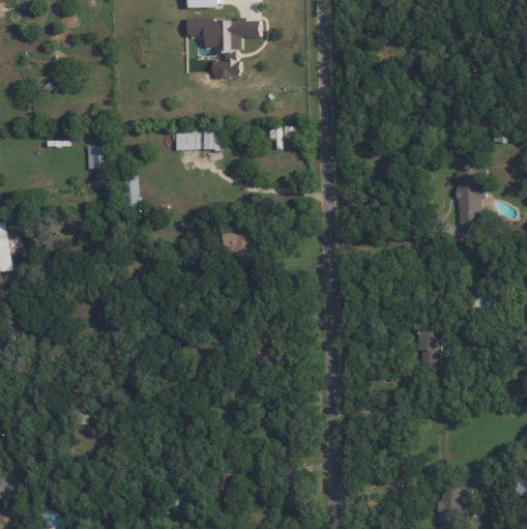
[(217,0),(186,0),(187,8),(217,7),(217,0)]
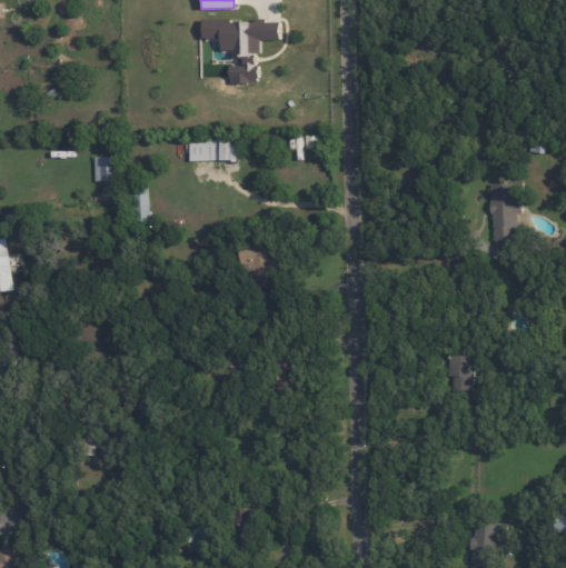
[(256,83),(255,52),(258,52),(258,40),(278,39),(278,19),(200,21),(200,38),(219,38),(219,50),(231,50),(231,57),(240,57),(241,65),(227,66),(227,85),(256,83)]
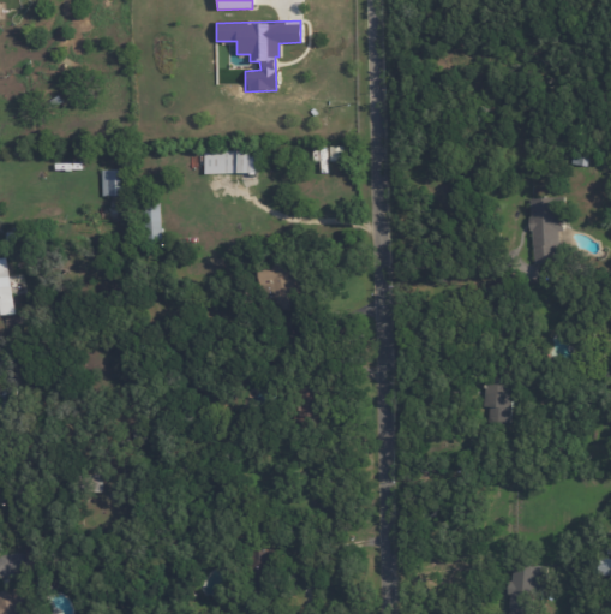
[(59,106),(51,111),(47,105),(54,100),(59,106)]
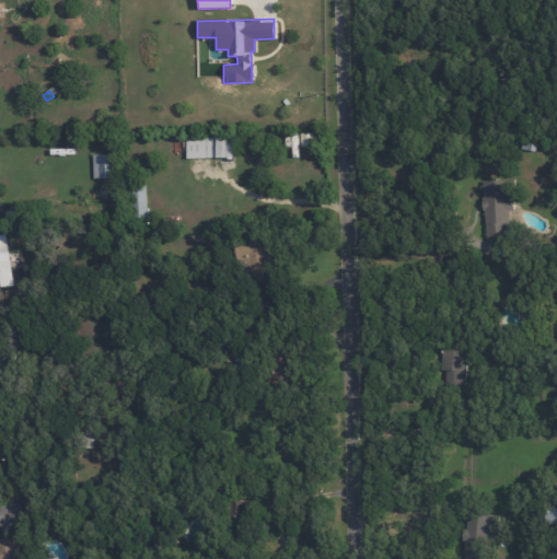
[(299,135),(312,135),(312,148),(299,148),(299,135)]
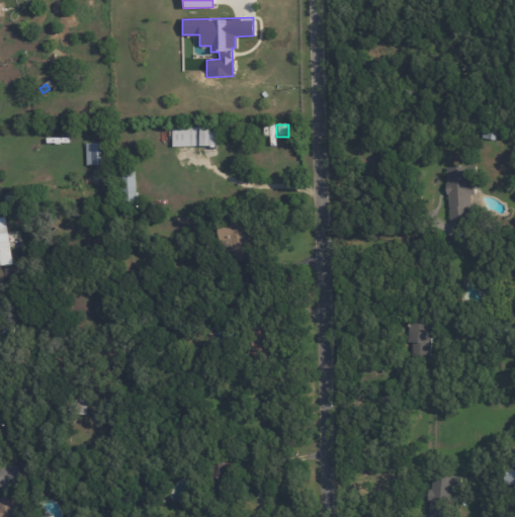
[(169,127),(170,147),(213,145),(212,126),(169,127)]
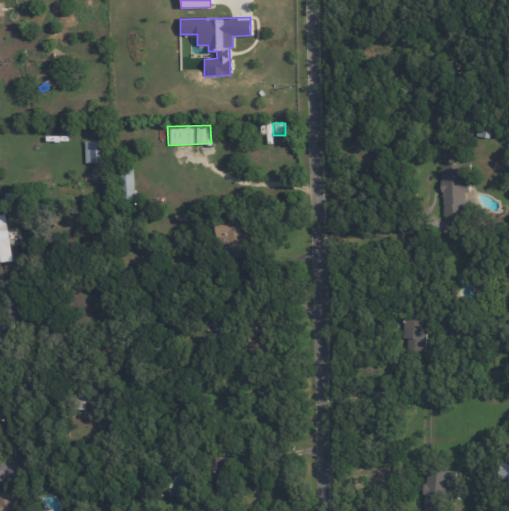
[(488,138),(474,136),(475,129),(489,131),(488,138)]
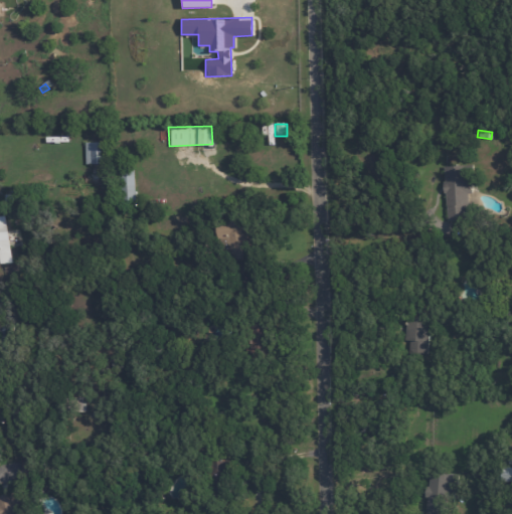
[(104,166),(82,167),(82,145),(104,145),(104,166)]
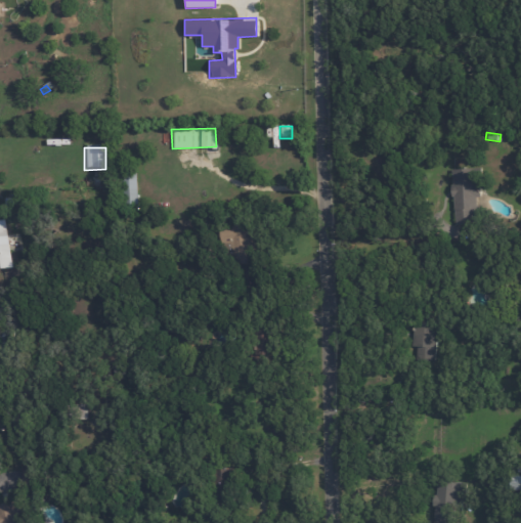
[(480,185),(481,197),(476,197),(476,209),(473,209),(474,224),(454,225),(452,197),(450,197),(450,185),(452,185),(451,169),(481,168),(482,180),(475,181),(476,184),(480,184),(480,185)]
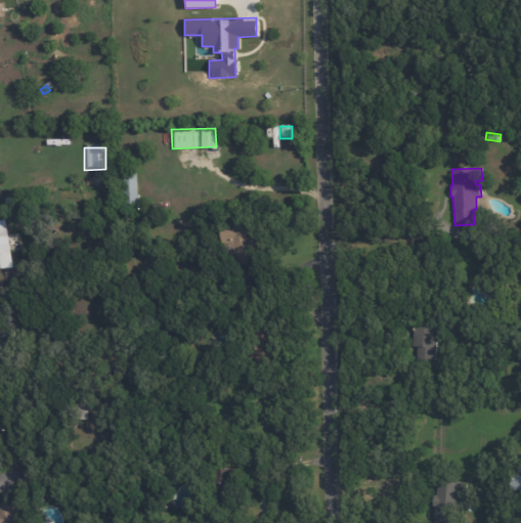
[(133,170),(134,210),(117,210),(117,170),(133,170)]
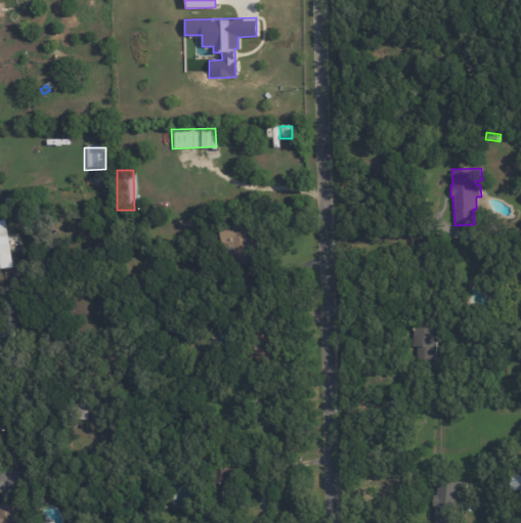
[(245,268),(247,287),(231,289),(225,244),(219,245),(218,235),(224,235),(223,226),(249,223),(250,230),(252,230),(255,250),(253,251),(254,263),(244,264),(245,268)]
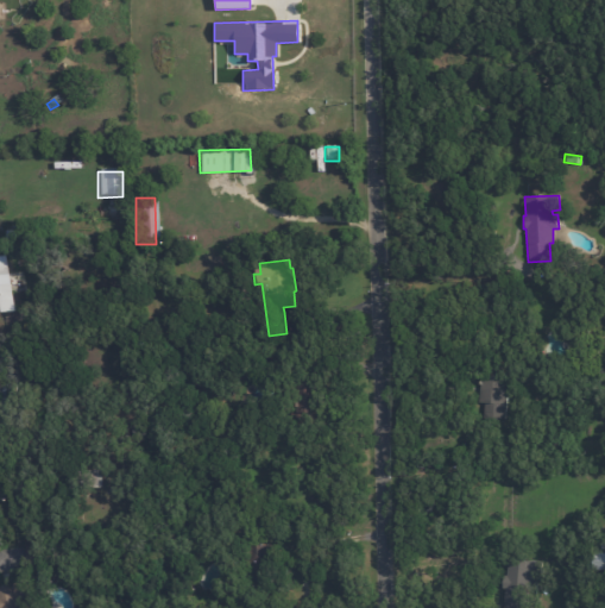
[(486,375),(514,376),(512,395),(504,394),(503,421),(479,420),(480,402),(474,402),(474,375),(486,375)]
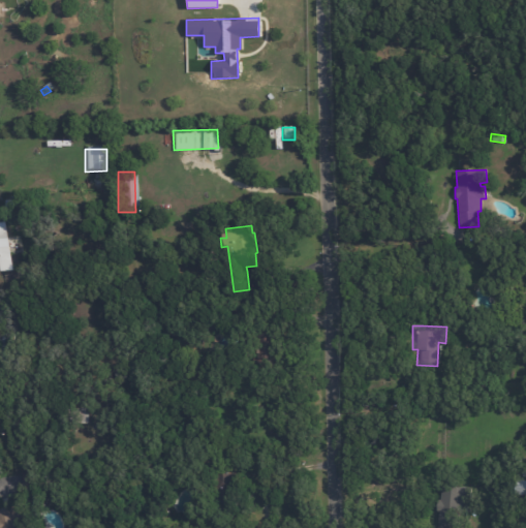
[(82,410),(83,426),(75,426),(74,410),(82,410)]
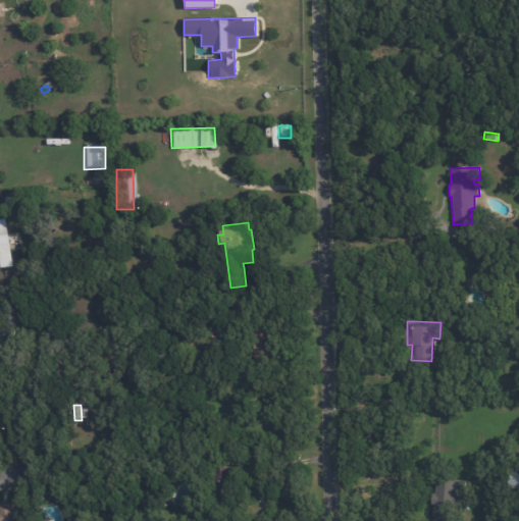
[(144,417),(147,433),(133,435),(131,419),(144,417)]
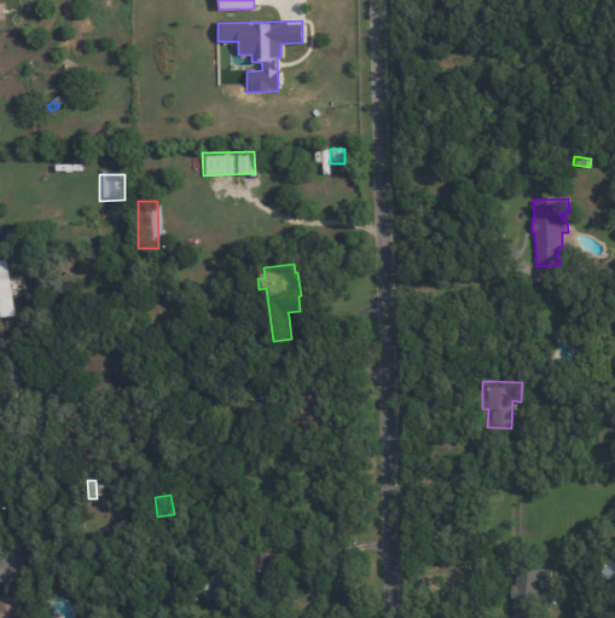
[(508,617),(511,599),(509,599),(510,585),(512,585),(515,567),(550,571),(549,585),(538,584),(537,593),(543,594),(541,606),(535,605),(533,617),(508,617)]
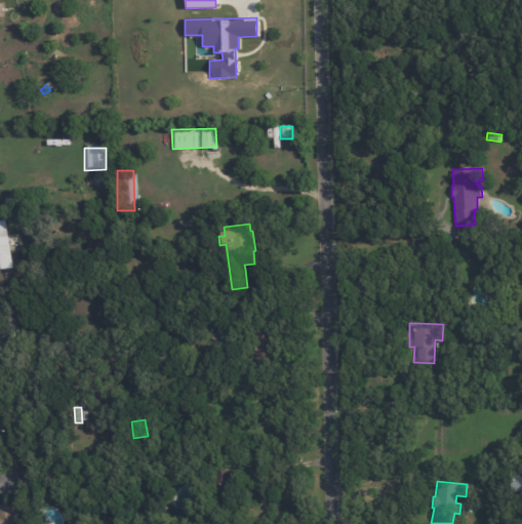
[(0,505),(10,502),(17,523),(0,523),(0,505)]
